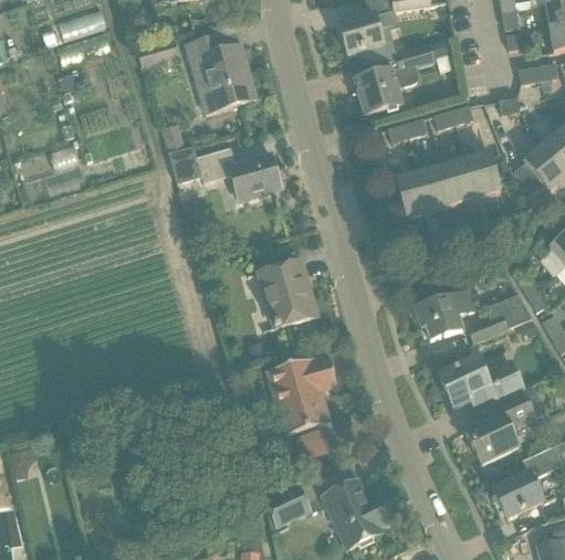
[(393,0),(394,12),(448,3),(447,0),(393,0)]
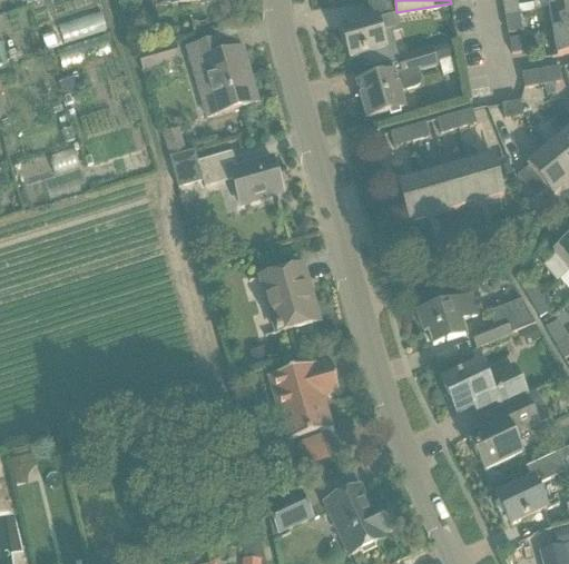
[(503,0),(506,13),(519,10),(518,0),(503,0)]
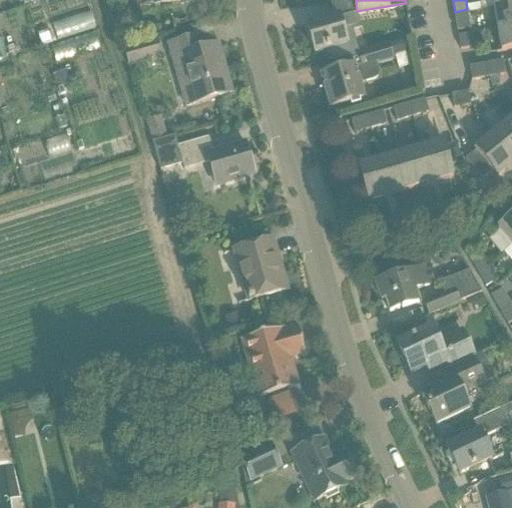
[(498,26),(511,23),(511,0),(494,4),(498,26)]
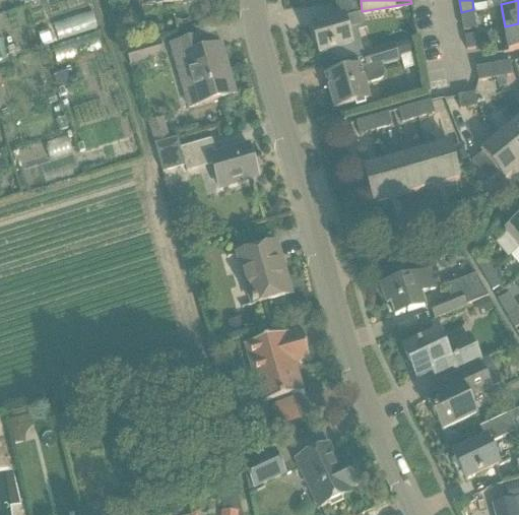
[(477,26),(473,9),(461,12),(464,28),(477,26)]
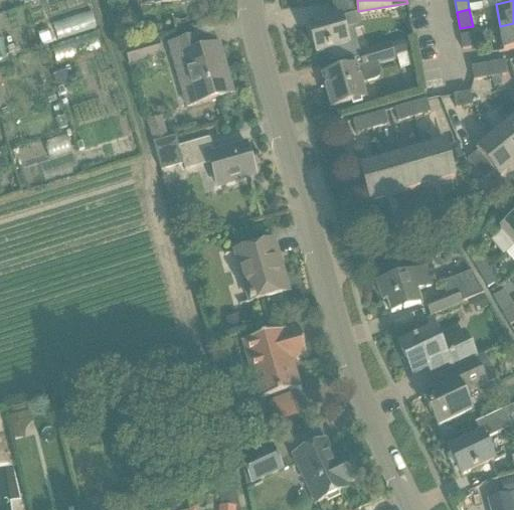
[(317,50),(336,45),(348,41),(344,26),(357,23),(354,12),(341,16),(341,14),(329,17),(310,23),(317,50)]
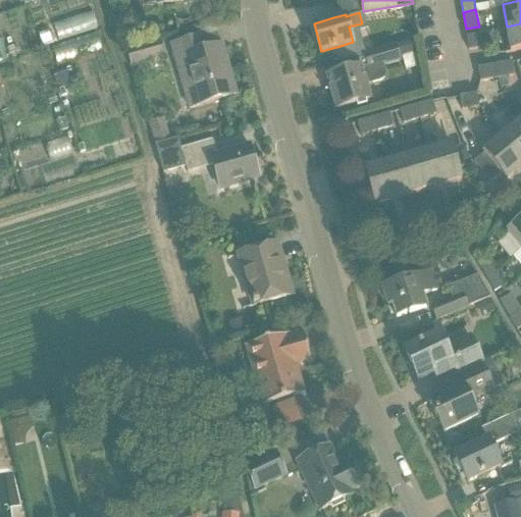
[(163,21),(150,24),(152,34),(165,31),(163,21)]
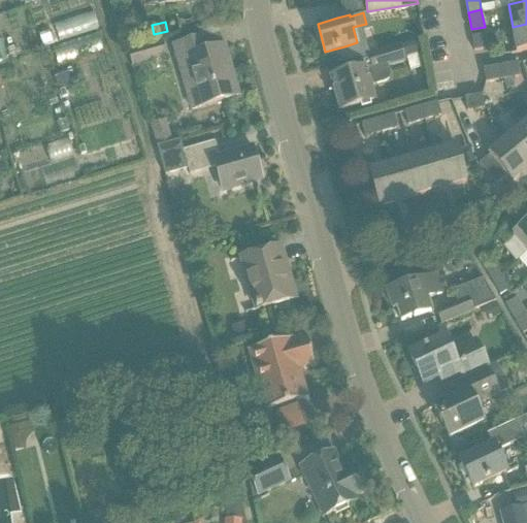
[(517,50),(526,46),(526,24),(513,27),(517,50)]
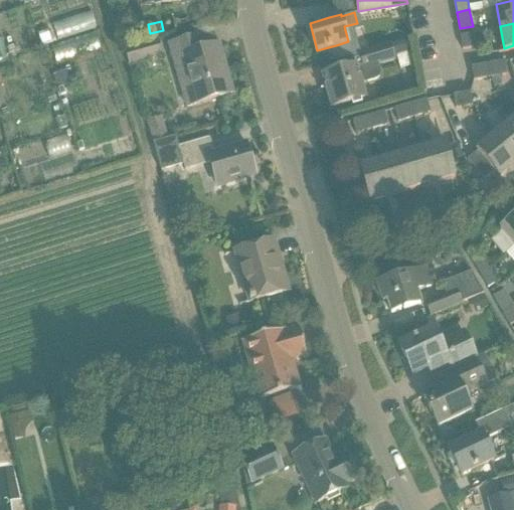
[(463,46),(480,42),(477,30),(461,33),(463,46)]
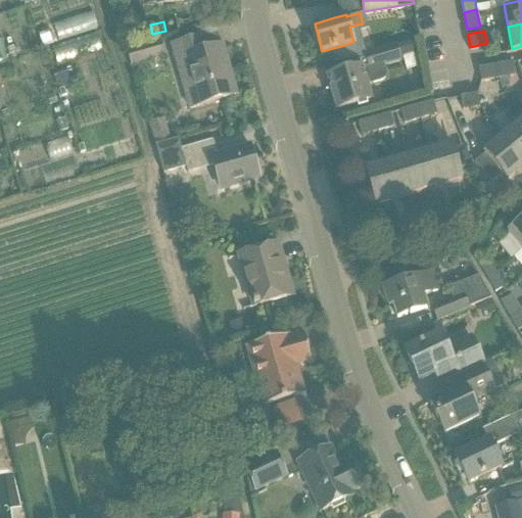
[(107,35),(65,42),(67,57),(109,51),(107,35)]
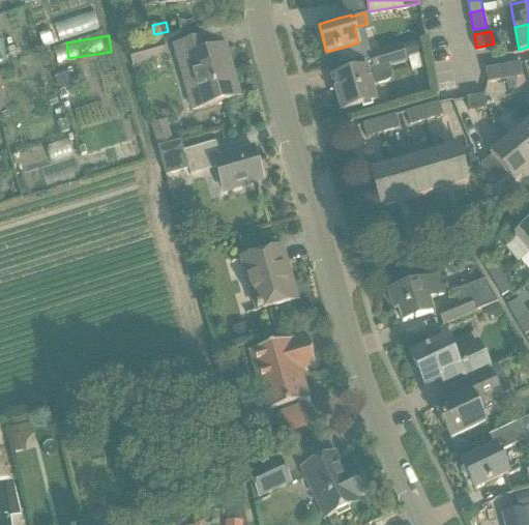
[(202,104),(215,99),(236,94),(226,62),(230,60),(226,44),(205,49),(201,35),(181,40),(174,44),(180,66),(190,64),(202,104)]
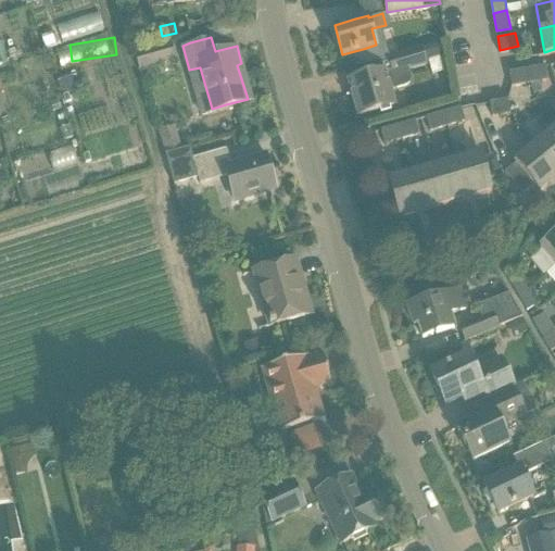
[(139,65),(176,55),(171,38),(135,48),(139,65)]
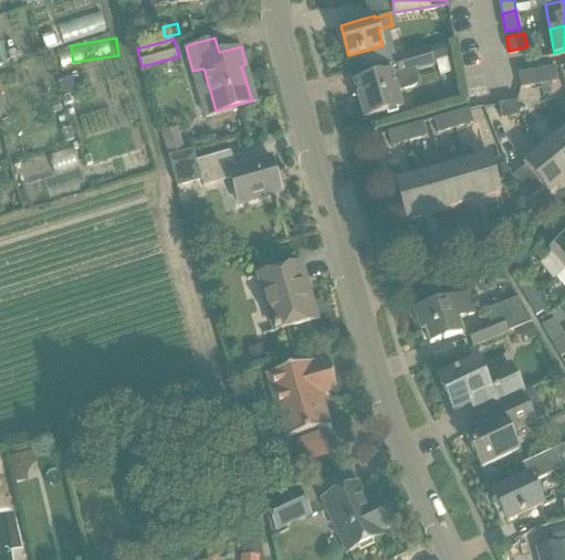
[(449,41),(429,46),(432,59),(452,53),(449,41)]
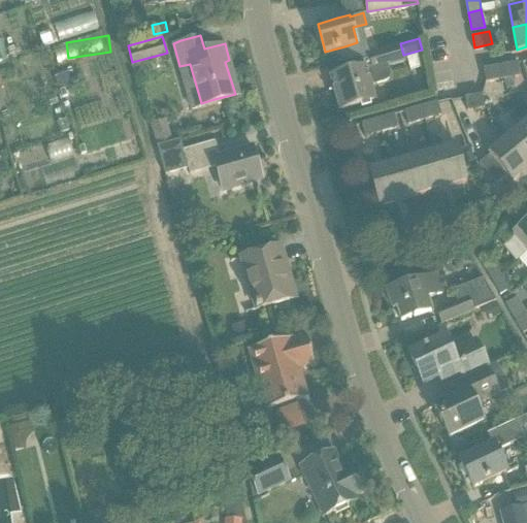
[(0,41),(0,63),(14,63),(13,42),(0,41)]
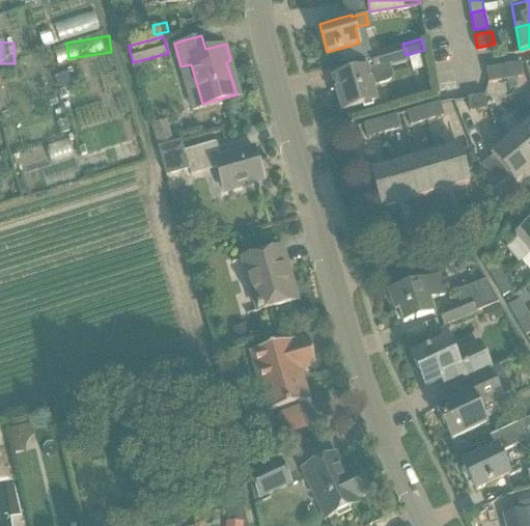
[(364,67),(354,71),(334,76),(343,108),(363,102),(373,100),(379,98),(374,83),(388,78),(390,77),(392,75),(392,71),(390,62),(407,58),(406,55),(402,44),(372,52),(377,66),(365,71),(364,67)]
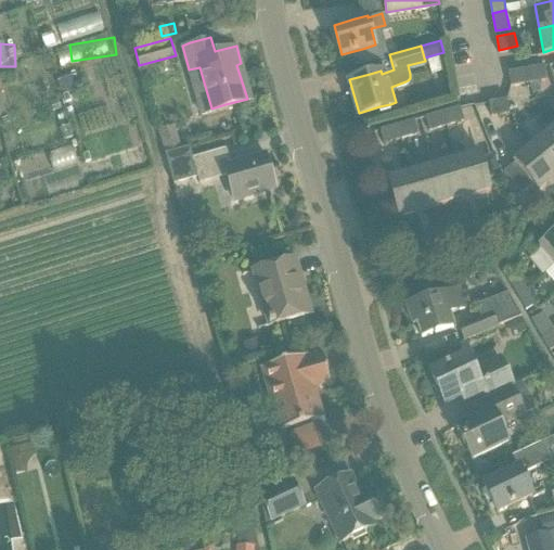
[(529,79),(546,76),(544,63),(527,66),(529,79)]
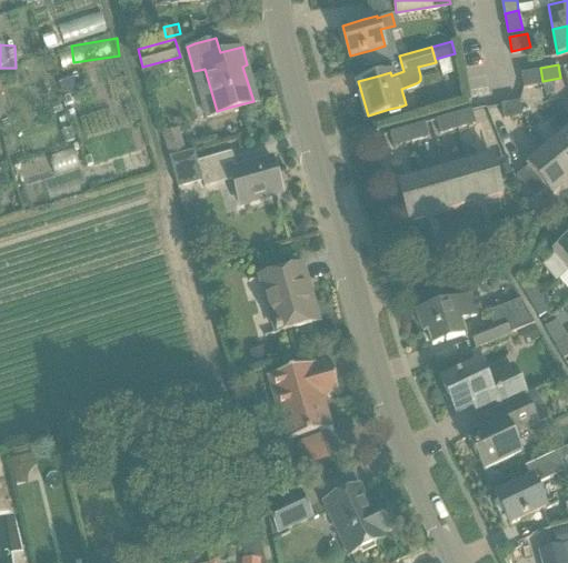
[(525,84),(542,81),(540,68),(521,71),(525,84)]
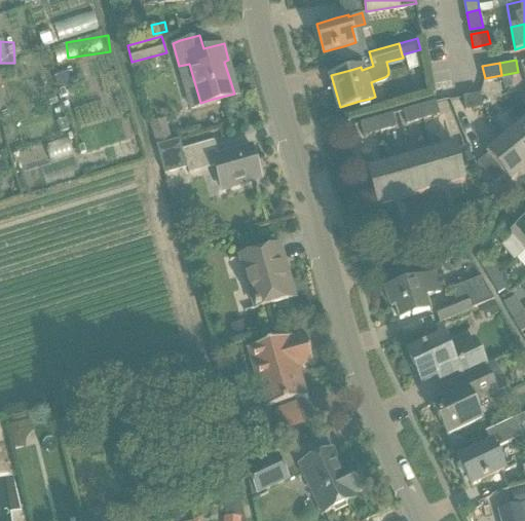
[(68,68),(55,73),(60,84),(72,79),(68,68)]
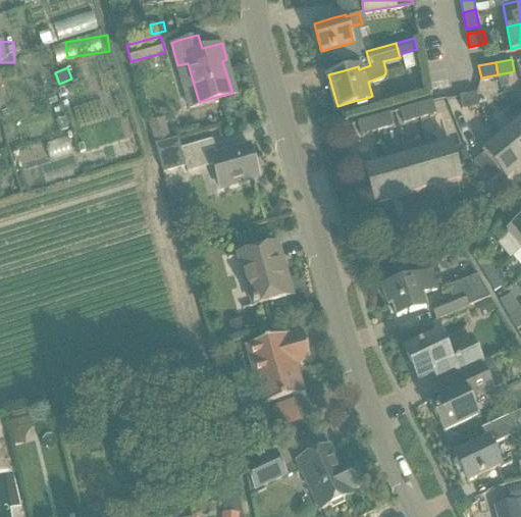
[(56,90),(48,93),(51,101),(59,98),(56,90)]
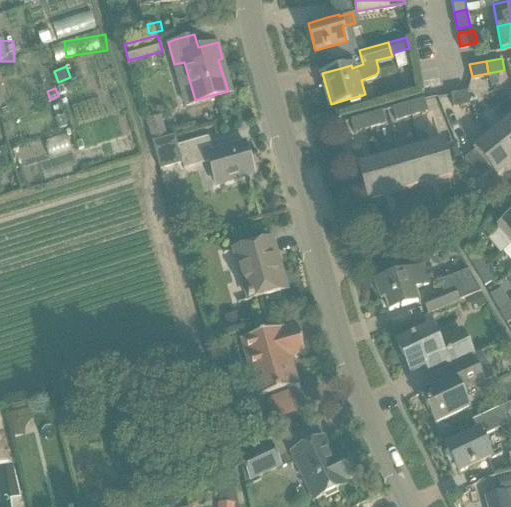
[(470,101),(468,88),(451,91),(454,104),(470,101)]
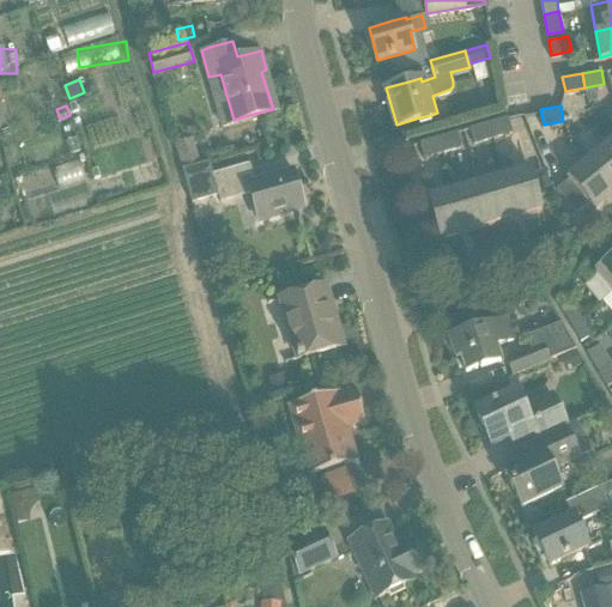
[(511,129),(508,115),(489,120),(492,135),(511,129)]
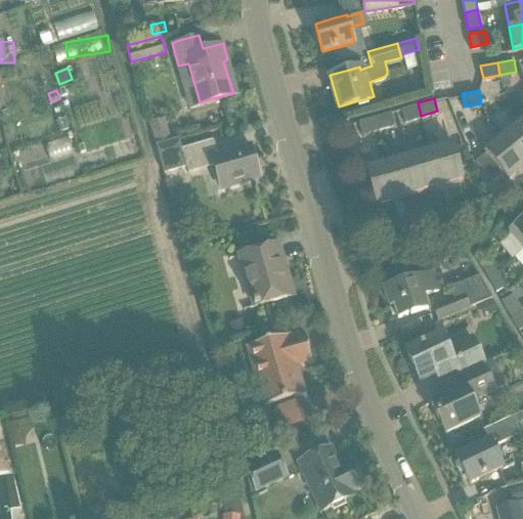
[(404,121),(421,116),(418,102),(401,107),(404,121)]
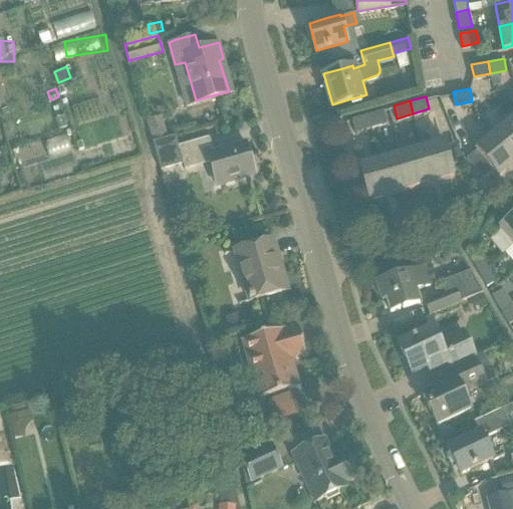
[(368,112),(371,125),(388,120),(385,108),(368,112)]
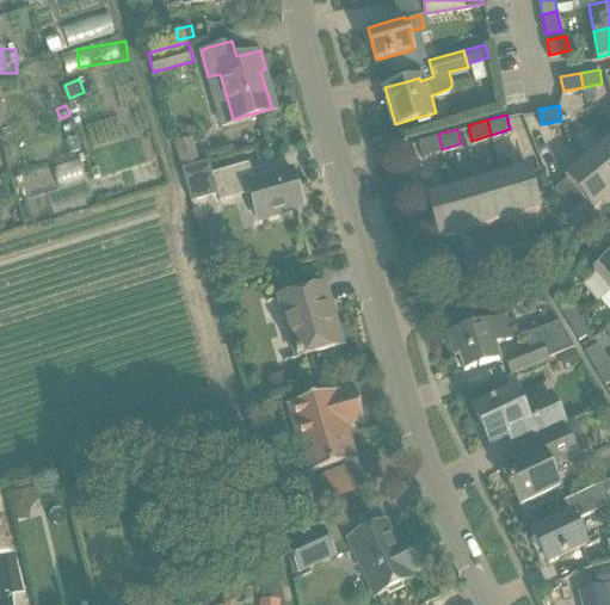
[(442,149),(438,134),(419,140),(423,154),(442,149)]
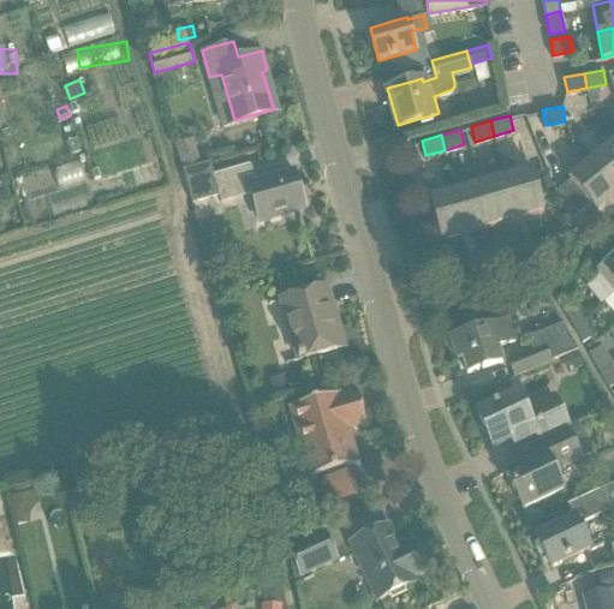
[(613,144),(610,141),(590,157),(613,186),(613,144)]
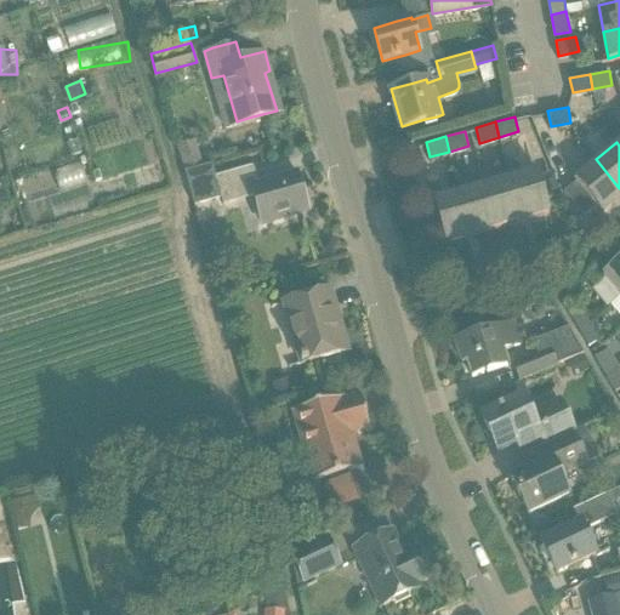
[(200,152),(182,158),(185,168),(203,161),(200,152)]
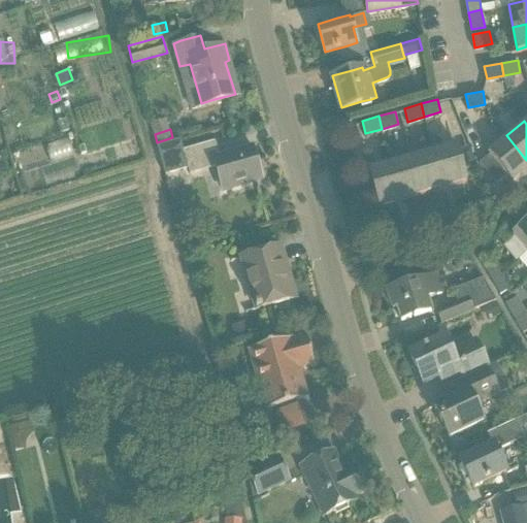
[(221,188),(242,183),(262,176),(253,144),(219,154),(215,139),(195,144),(184,148),(180,135),(172,137),(157,142),(165,171),(166,170),(188,164),(190,171),(215,164),(216,166),(221,188)]
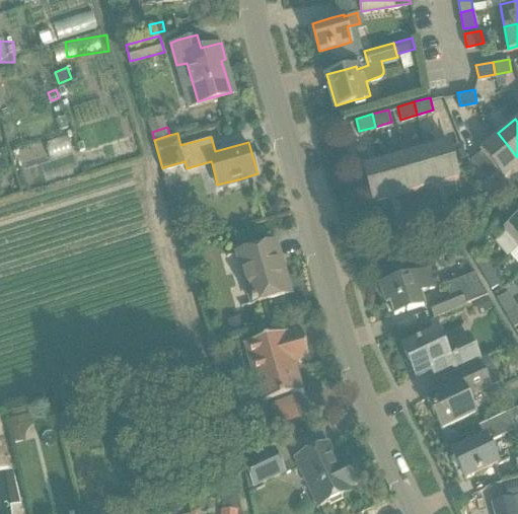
[(489,178),(499,169),(504,175),(517,163),(517,157),(498,133),(481,147),(482,148),(470,157),(489,178)]
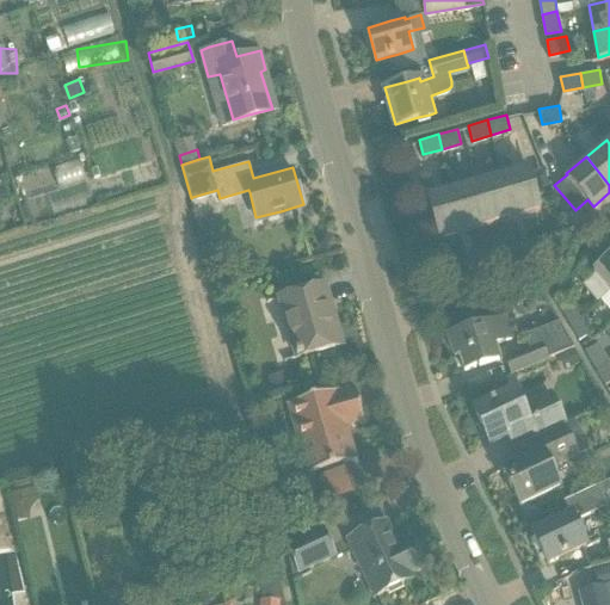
[(67,181),(92,180),(91,162),(66,164),(67,181)]
